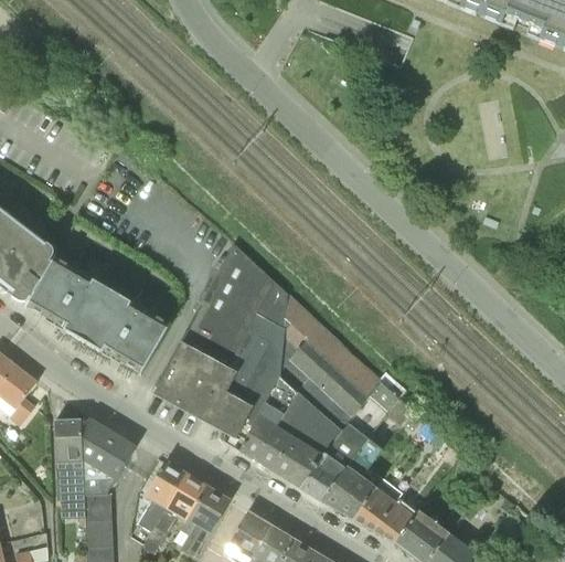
[(447,0),(446,2),(513,29),(516,19),(530,24),(525,33),(564,49),(564,0),(447,0)]
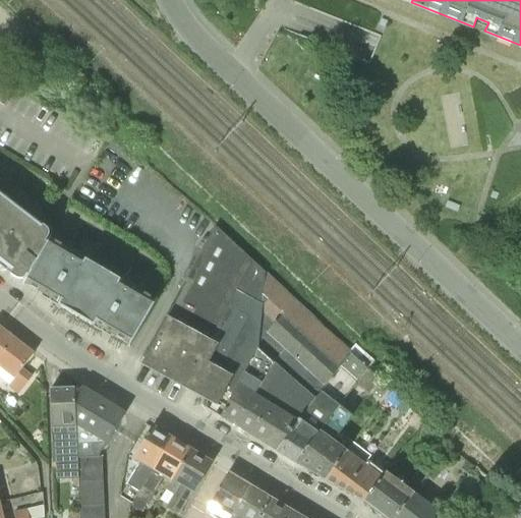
[(14,275),(47,232),(0,194),(0,264),(13,275),(14,275)]
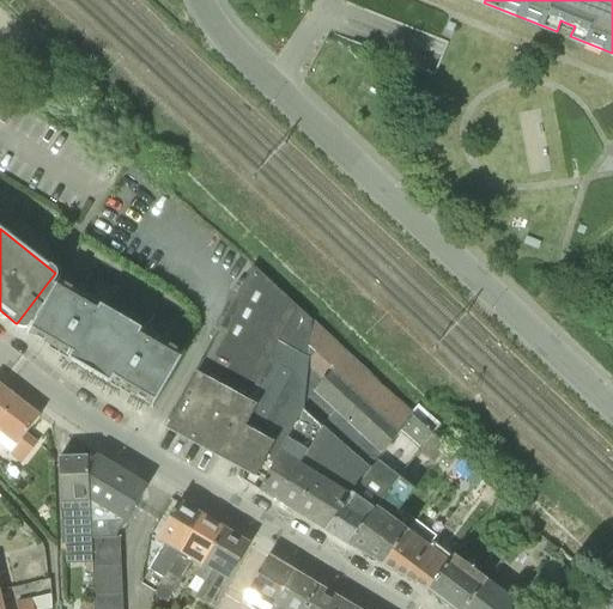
[(226,436),(269,460),(335,339),(253,262),(169,418),(220,446),(226,436)]
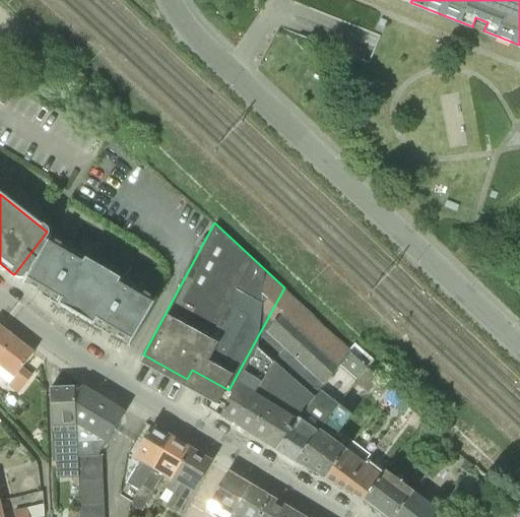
[(130,343),(156,298),(157,297),(156,296),(155,298),(138,287),(139,285),(122,275),(121,277),(85,256),(86,254),(69,245),(68,247),(51,236),(52,235),(51,234),(47,232),(14,274),(25,277),(23,281),(24,281),(25,280),(43,291),(45,285),(62,296),(58,302),(94,323),(99,317),(115,327),(113,331),(130,341),(129,343),(130,343)]
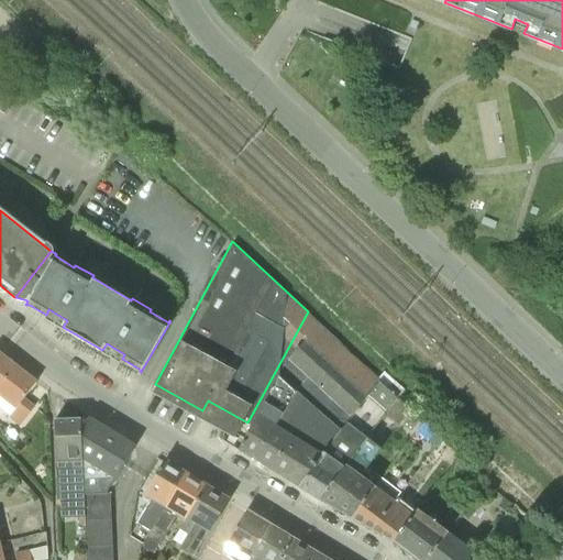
[(299,485),(361,405),(367,394),(378,380),(381,377),(308,311),(247,423),(252,425),(239,448),(299,485)]
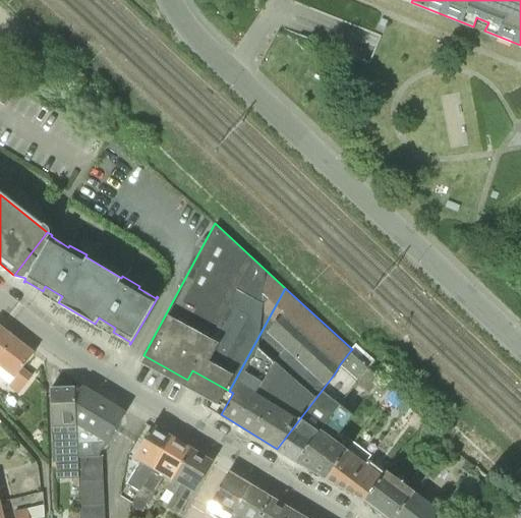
[(0,353),(14,336),(0,325),(0,353)]
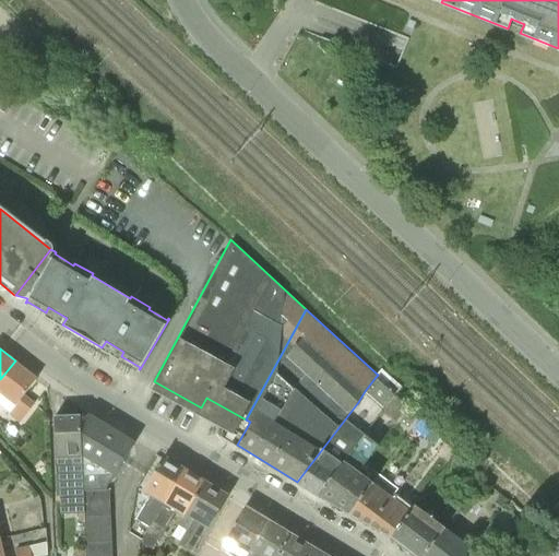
[(35,401),(24,393),(36,377),(15,361),(0,379),(0,403),(21,420),(35,401)]
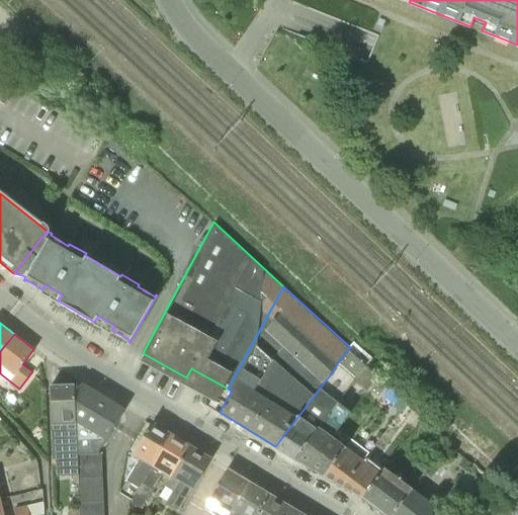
[(338,362),(355,376),(366,365),(348,349),(338,362)]
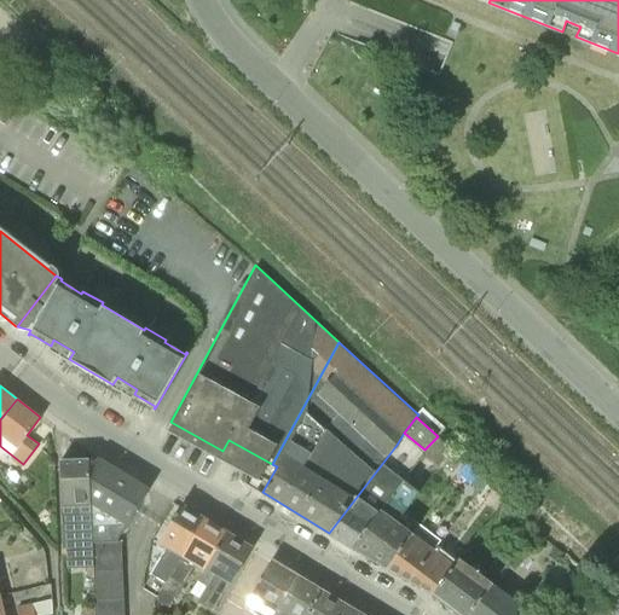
[(329,533),(352,547),(404,479),(417,460),(397,445),(329,533)]
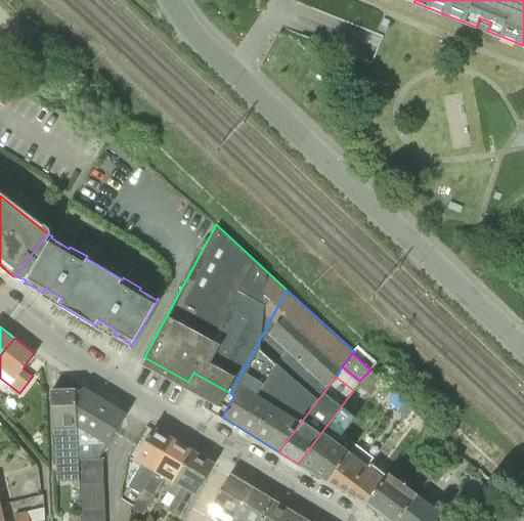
[(388,399),(406,415),(411,406),(418,398),(396,380),(390,387),(394,391),(388,399)]
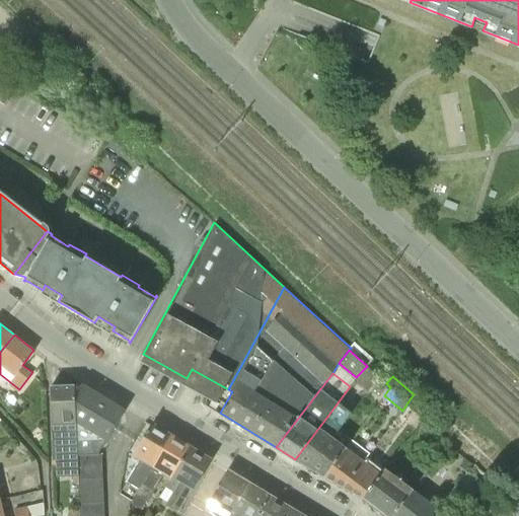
[(98,453),(99,451),(126,409),(82,382),(78,387),(74,384),(77,454),(98,453)]
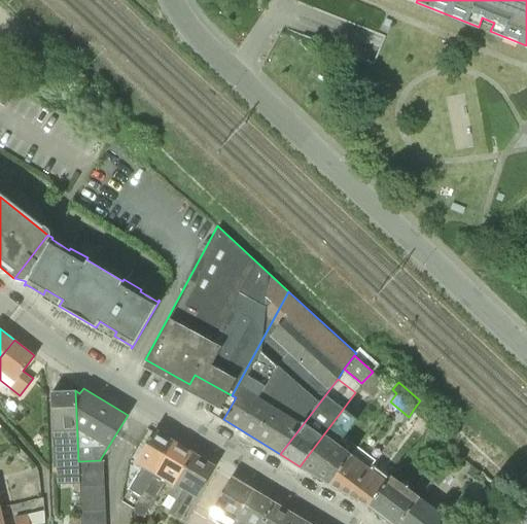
[(57,466),(58,478),(79,478),(78,472),(78,461),(75,390),(50,391),(54,466),(57,466)]
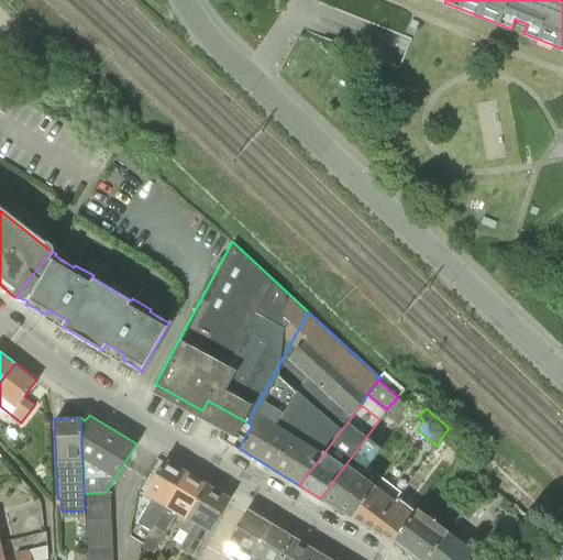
[(320,498),(351,516),(381,475),(367,465),(382,447),(367,436),(320,498)]
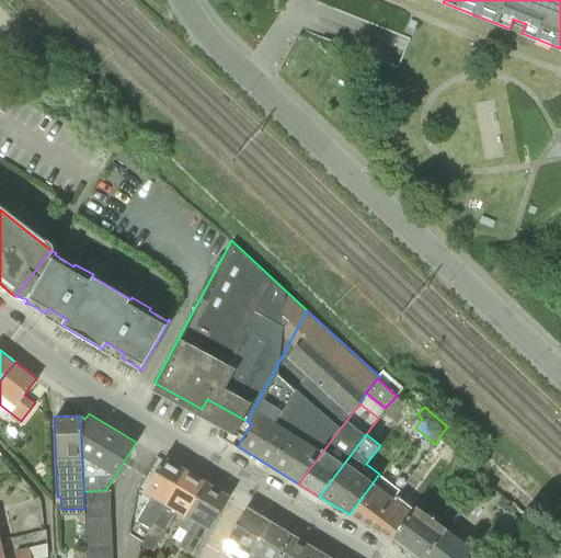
[(435,444),(414,469),(421,475),(447,441),(441,435),(435,444)]
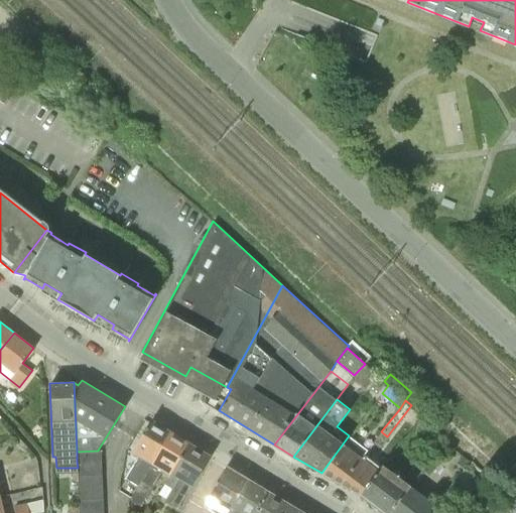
[(120,489),(129,495),(168,430),(151,420),(150,421),(133,451),(140,456),(120,489)]
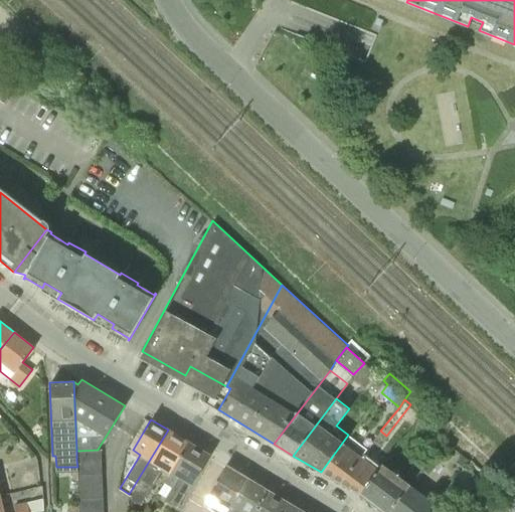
[(129,494),(131,495),(129,498),(149,509),(154,498),(161,488),(154,484),(162,470),(167,473),(187,442),(168,430),(129,494)]
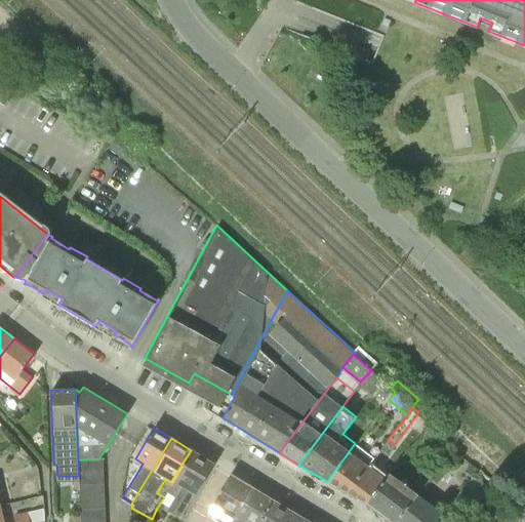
[(327,481),(348,492),(368,466),(374,457),(355,443),(327,481)]
